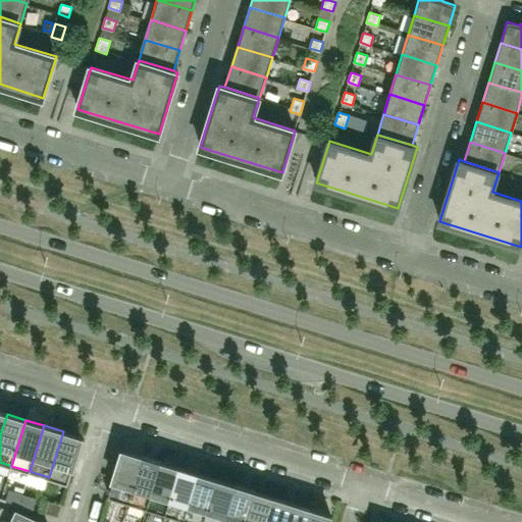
[(68,483),(83,437),(63,431),(49,477),(68,483)]
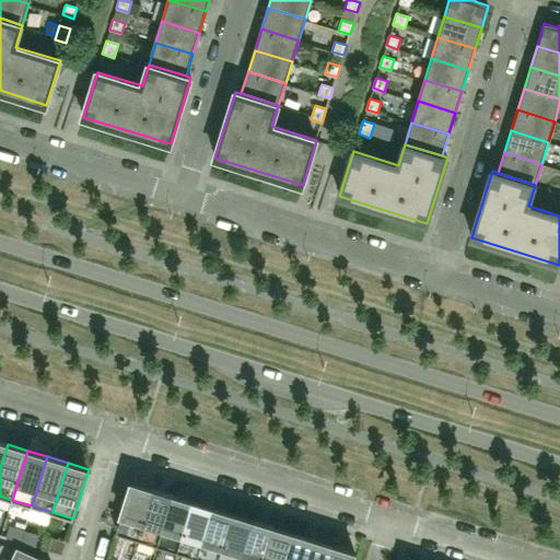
[(138,538),(153,489),(132,482),(117,532),(138,538)]
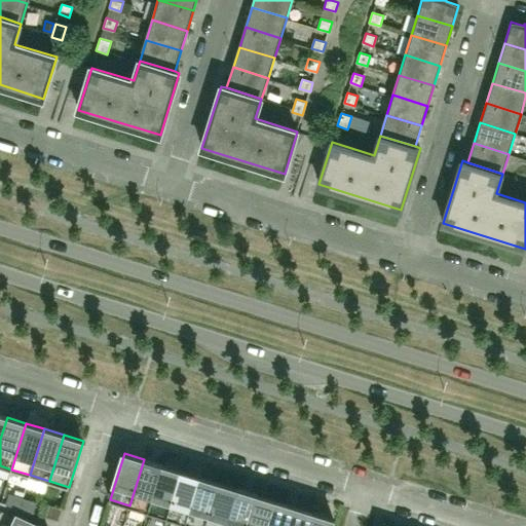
[(148,512),(162,465),(144,459),(129,505),(148,512)]
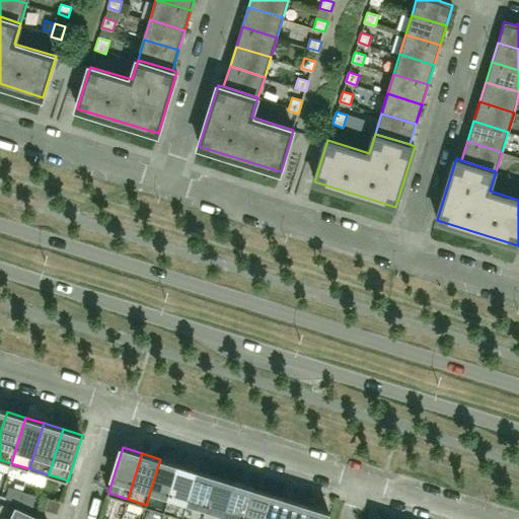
[(164,511),(178,465),(160,459),(146,505),(164,511)]
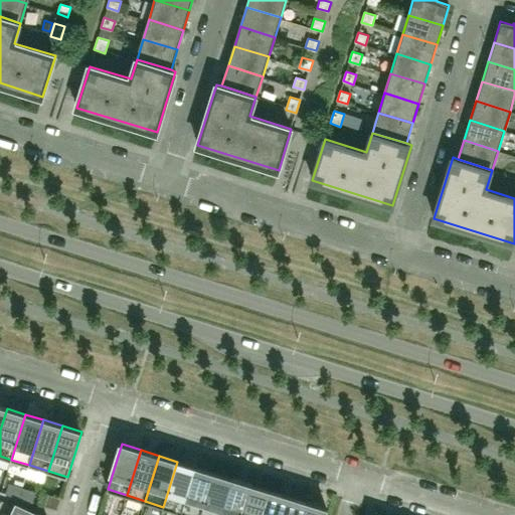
[(182,513),(196,467),(177,462),(163,507),(182,513)]
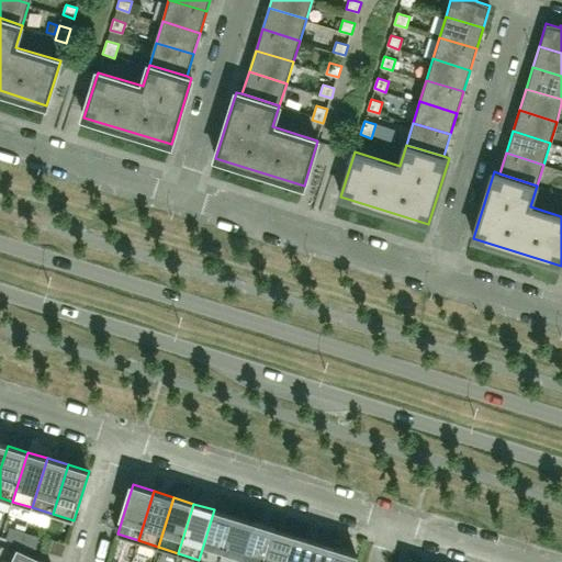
[(206,561),(220,561),(234,516),(214,509),(199,560),(206,561)]
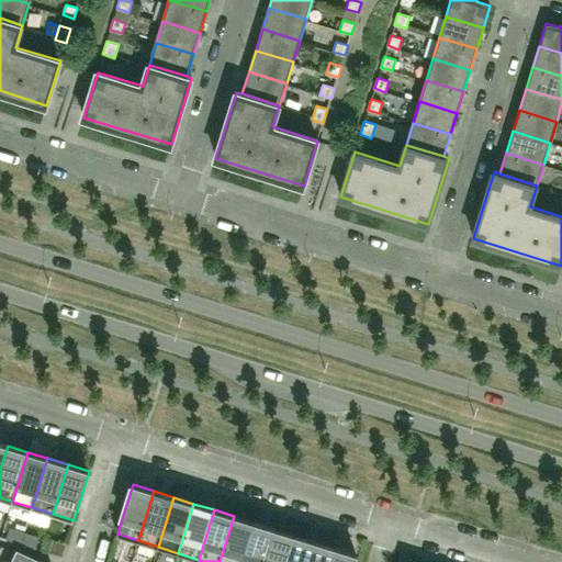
[(242,561),(255,523),(234,516),(220,561),(242,561)]
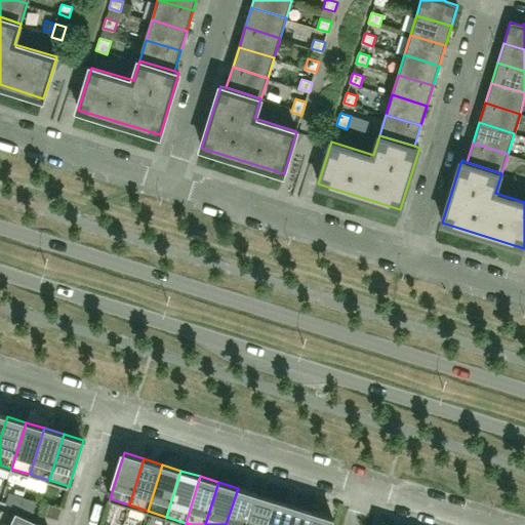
[(246,524),(256,494),(238,488),(226,524),(246,524)]
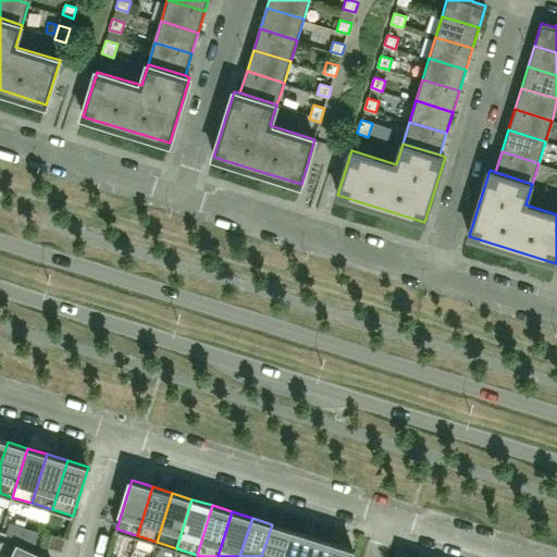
[(7,533),(21,539),(25,527),(10,522),(7,533)]
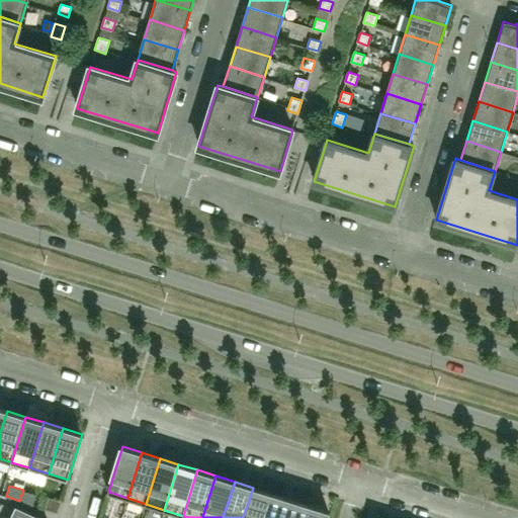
[(263,517),(272,493),(253,488),(243,517),(263,517)]
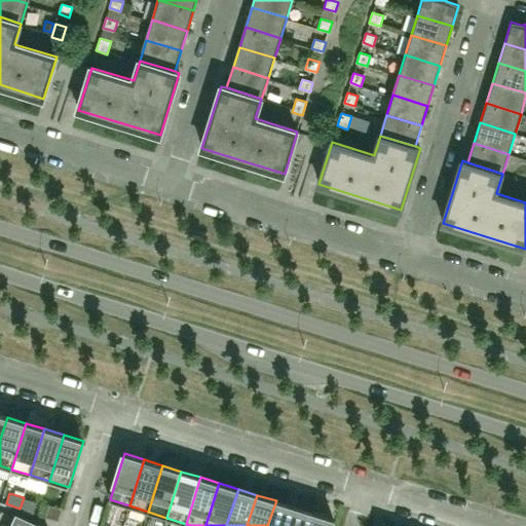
[(37,501),(24,497),(20,509),(34,513),(37,501)]
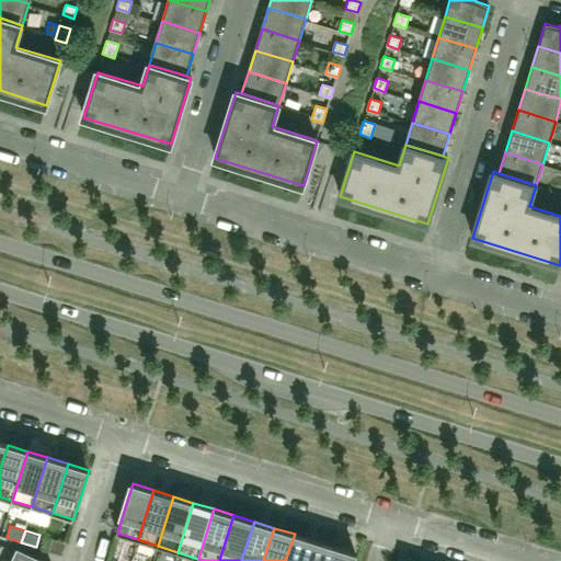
[(308,560),(315,540),(295,534),(285,560),(308,560)]
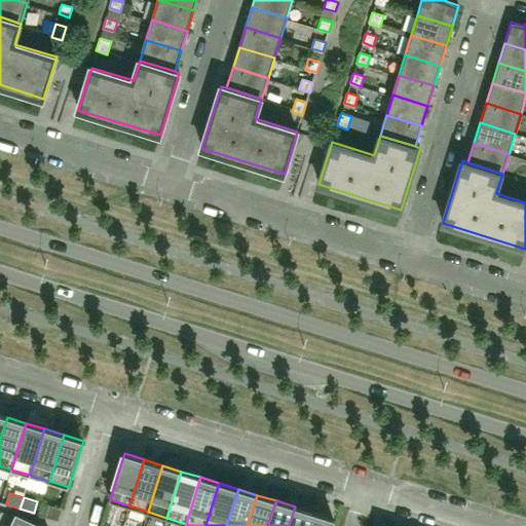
[(59,520),(63,509),(49,504),(45,516),(59,520)]
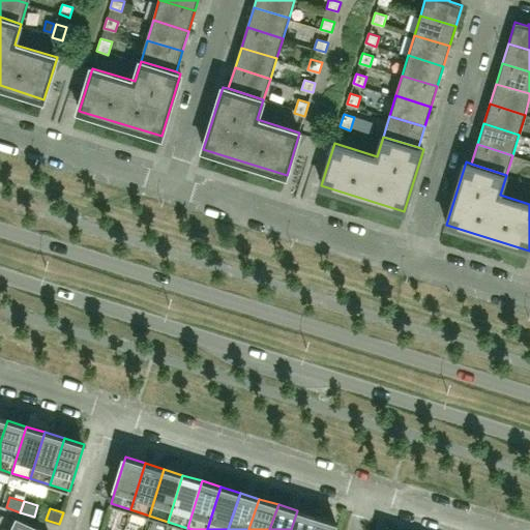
[(312,529),(316,517),(297,510),(291,529),(312,529)]
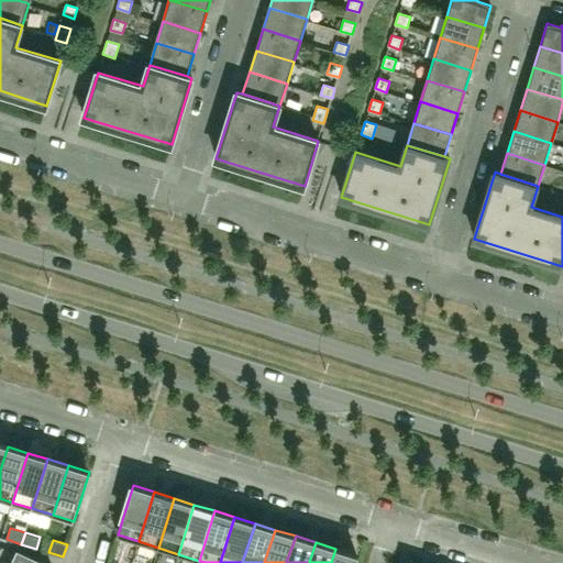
[(354,562),(356,555),(335,549),(331,562),(354,562)]
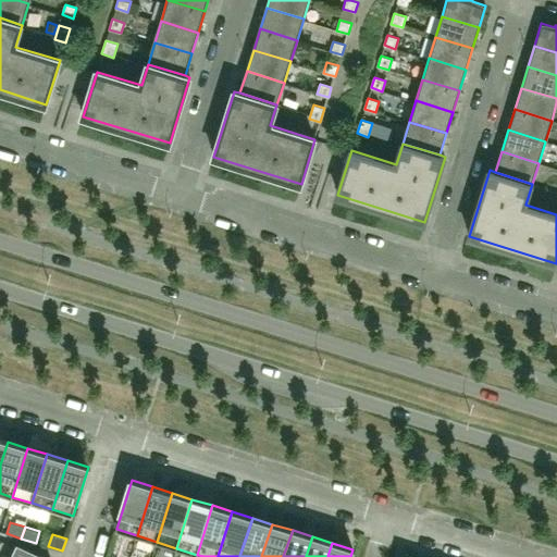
[(42,556),(19,545),(12,556),(42,556)]
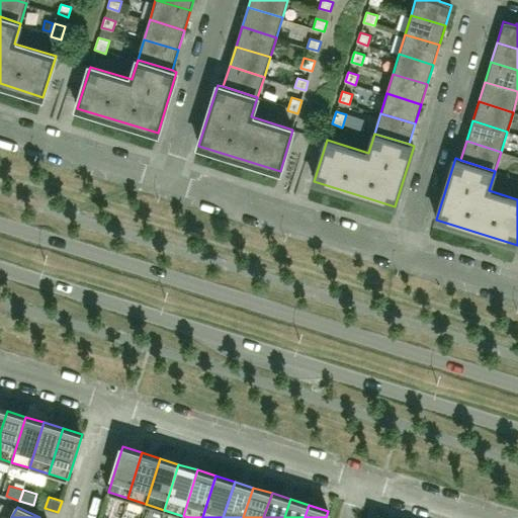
All buildings are outlined.
